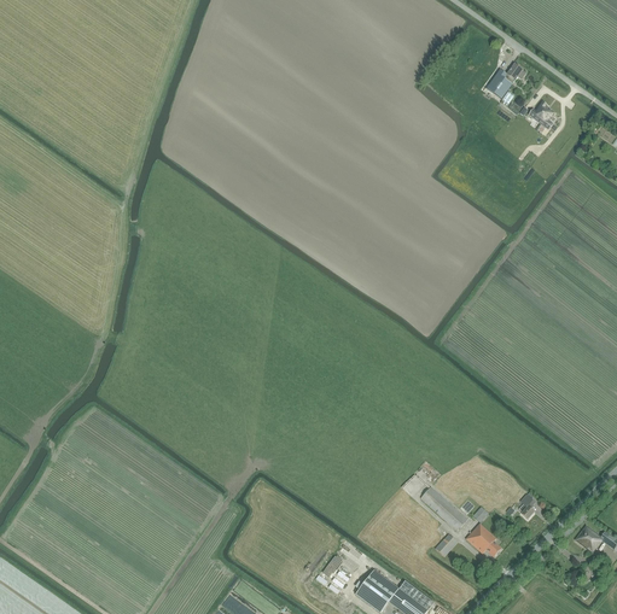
[(517,75),(522,68),(513,63),(506,72),(500,68),(505,62),(492,51),(467,85),(482,94),(484,91),(498,100),(516,75),(517,75)]
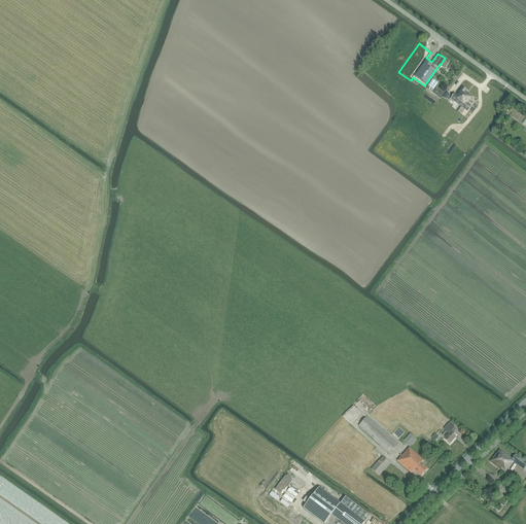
[(467,86),(472,80),(474,79),(466,74),(460,82),(459,81),(455,86),(453,89),(457,92),(459,90),(464,94),(468,88),(467,86)]
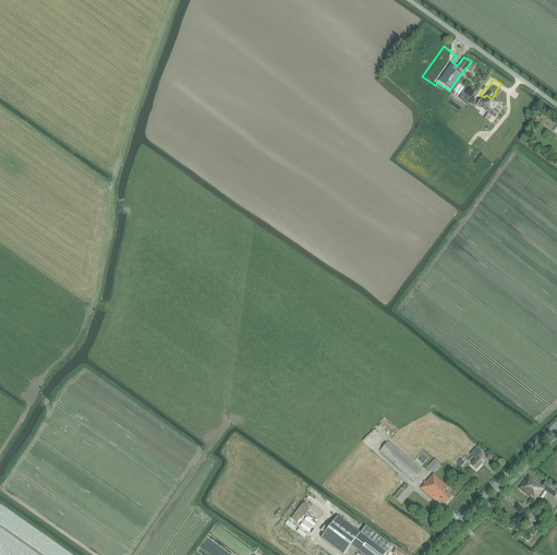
[(458,80),(452,87),(458,92),(463,84),(458,80)]
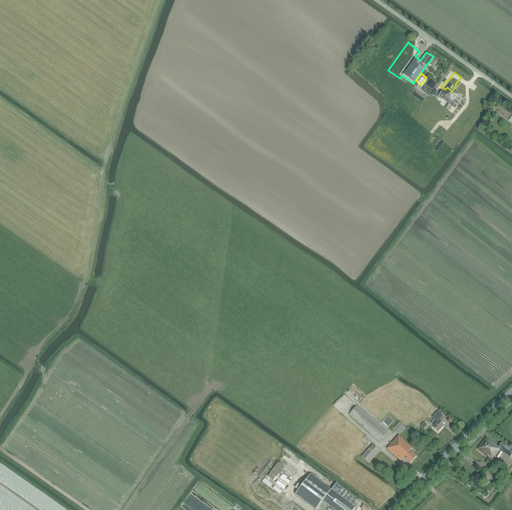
[(456,85),(452,91),(461,97),(465,92),(461,90),(464,87),(463,86),(466,83),(461,79),(460,78),(455,84),(456,85)]
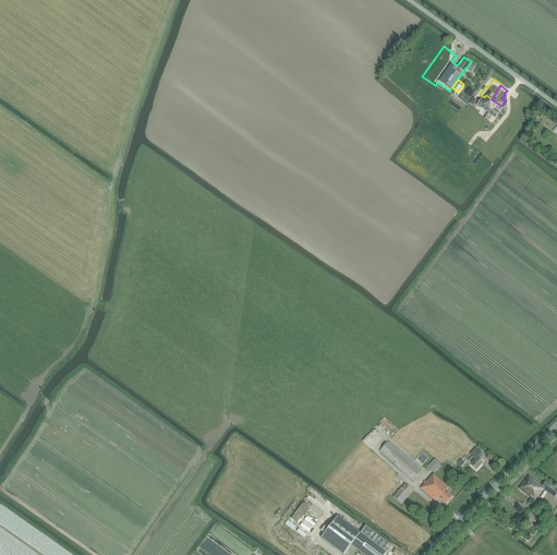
[(412,478),(421,468),(388,438),(379,448),(412,478)]
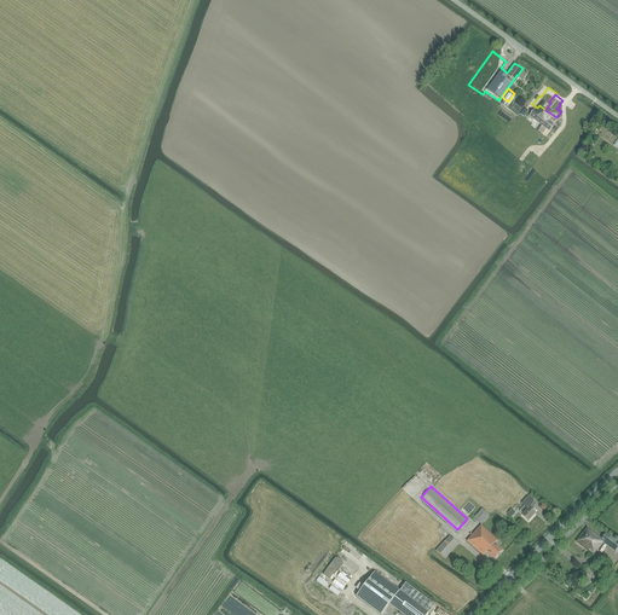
[(531,506),(535,500),(526,493),(520,500),(524,503),(519,508),(521,511),(521,512),(527,518),(535,510),(531,506)]
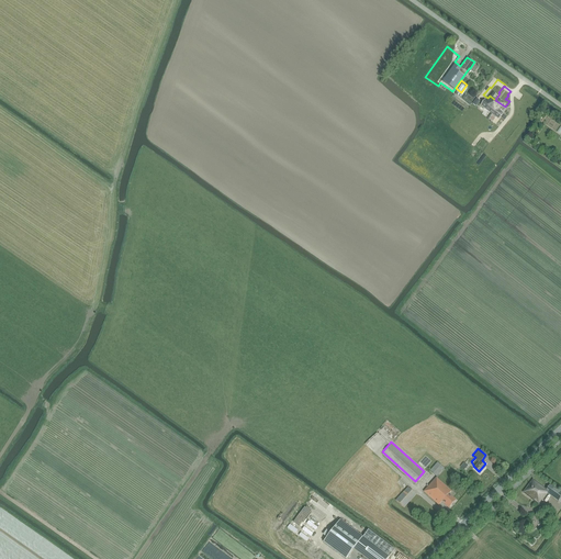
[(436,473),(444,466),(437,459),(429,468),(436,473)]
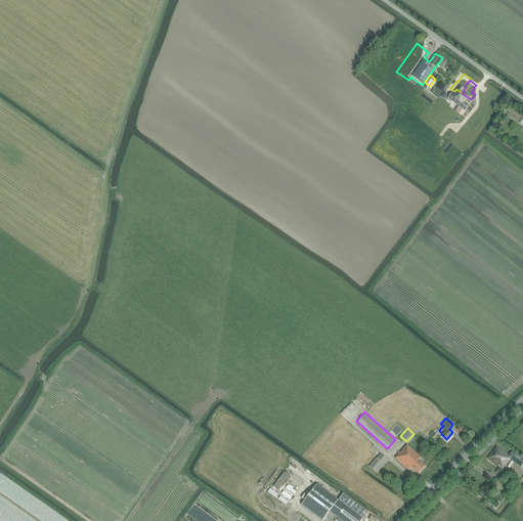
[(418,471),(425,464),(419,458),(421,456),(406,442),(394,456),(408,468),(411,465),(418,471)]
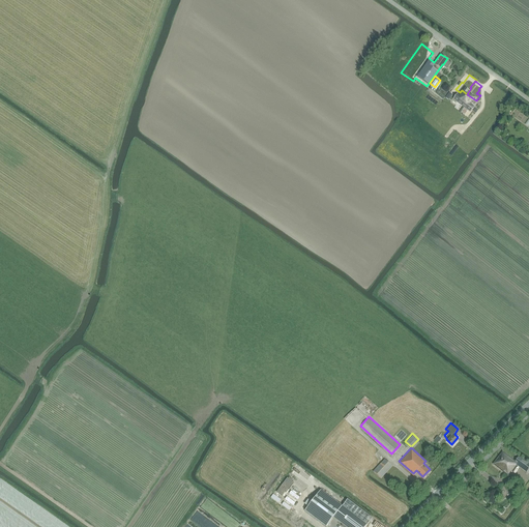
[(515,458),(511,456),(502,449),(492,462),(507,473),(509,470),(510,470),(517,463),(528,471),(528,462),(520,456),(518,454),(515,458)]
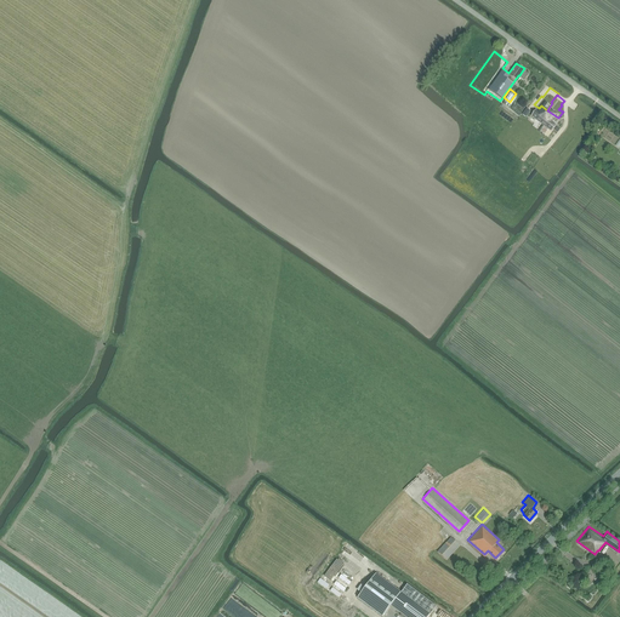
[(442,535),(447,538),(437,549),(445,558),(459,542),(450,533),(449,535),(445,530),(442,535)]
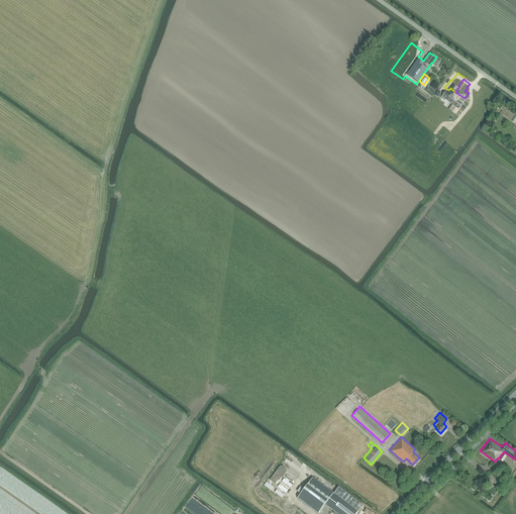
[(318,512),(324,503),(339,513),(353,513),(357,509),(363,503),(338,485),(333,491),(331,490),(332,489),(326,485),(326,486),(312,476),(297,496),(318,512)]
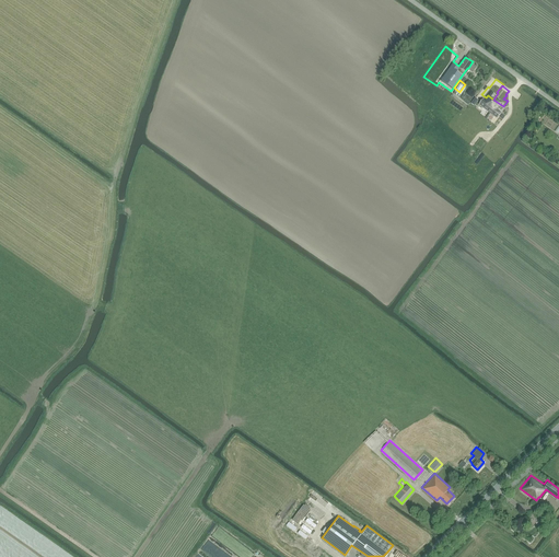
[(313,531),(303,524),(301,528),(311,534),(313,531)]
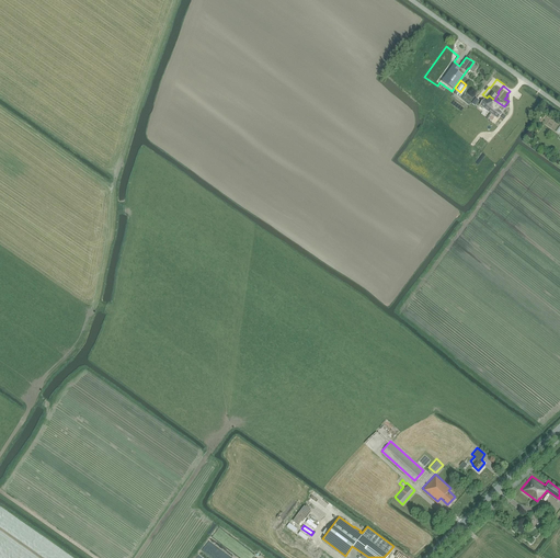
[(298,533),(308,541),(310,537),(300,531),(298,533)]
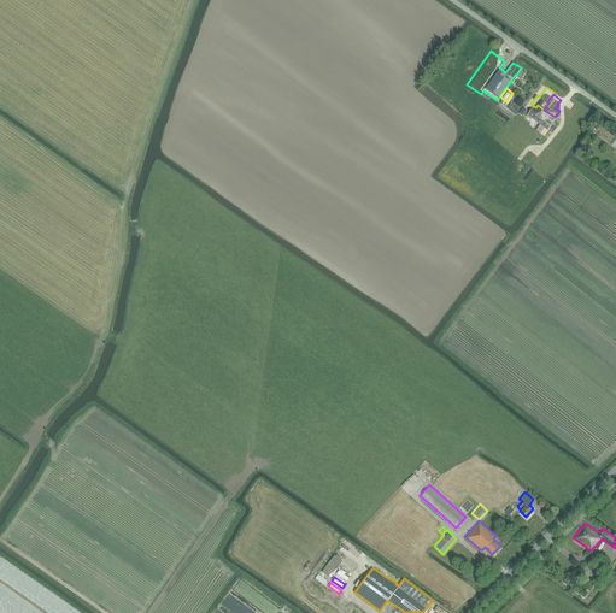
[(327,588),(324,591),(335,599),(338,595),(327,588)]
